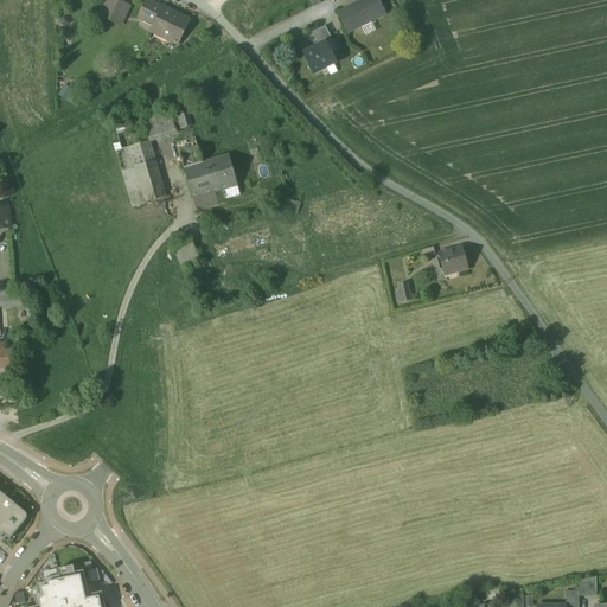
[(113,0),(108,0),(101,17),(120,25),(128,7),(113,0)]
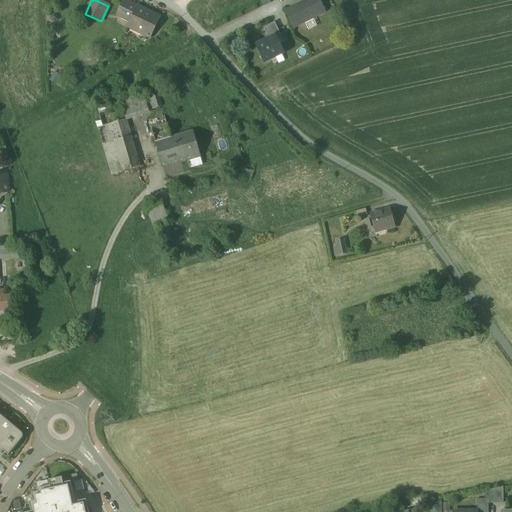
[(303,0),(305,3),(286,12),(294,28),(305,22),(309,30),(317,26),(313,18),(325,12),(319,0),(303,0)]
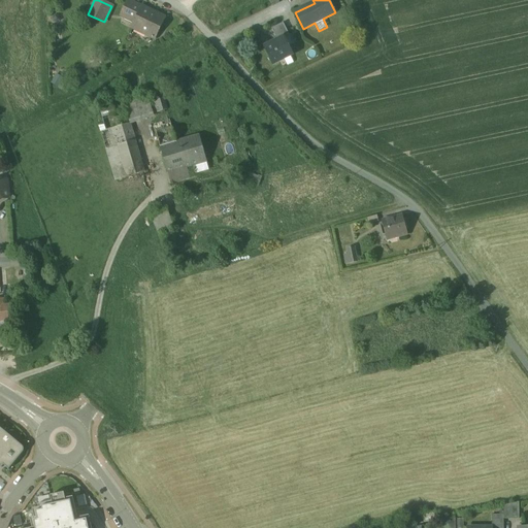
[(142,8),(128,1),(121,15),(135,23),(142,8)]
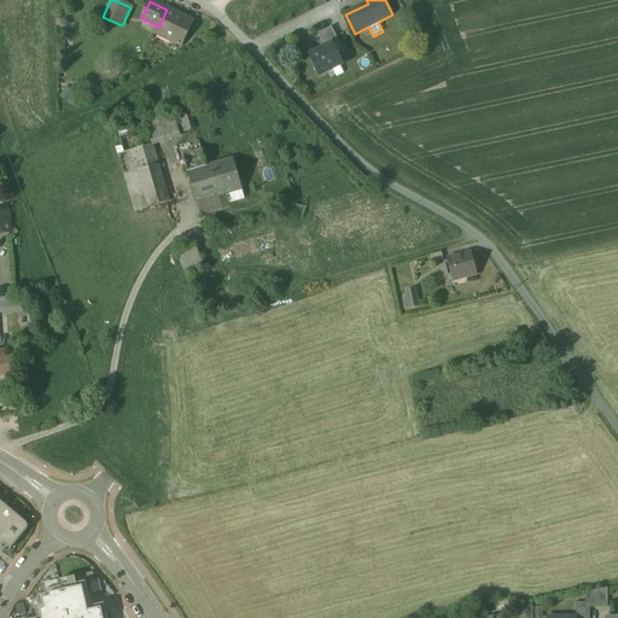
[(192,22),(167,10),(158,27),(156,33),(157,30),(172,38),(173,41),(181,45),(192,22)]
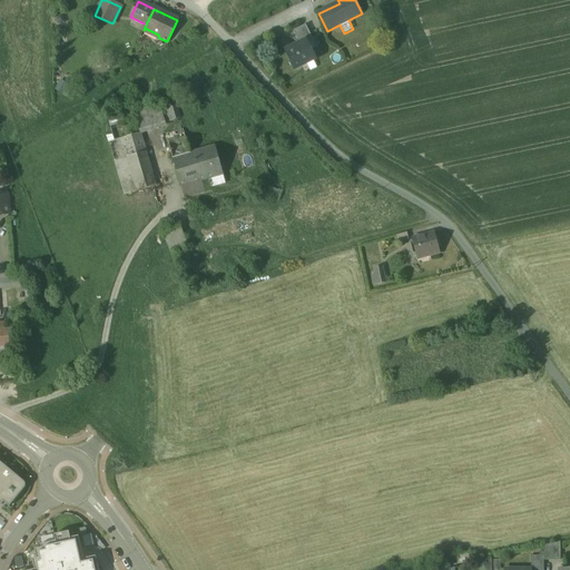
[(306,26),(294,31),(300,43),(306,40),(312,38),(306,26)]
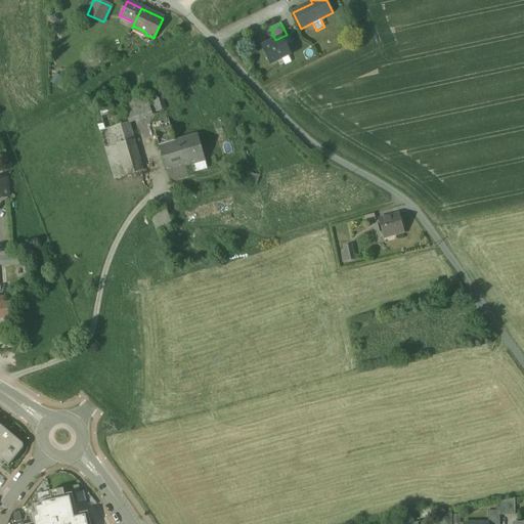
[(275,40),(262,47),(271,64),(291,54),(281,37),(275,40)]
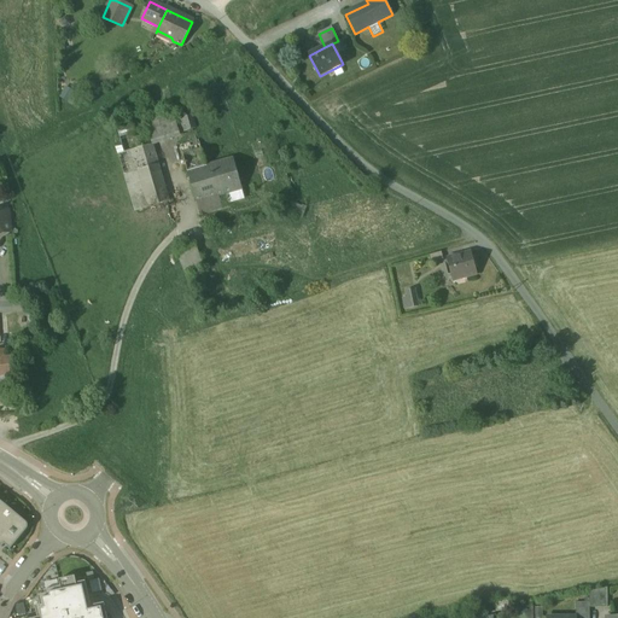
[(69,87),(63,95),(73,103),(79,93),(69,87)]
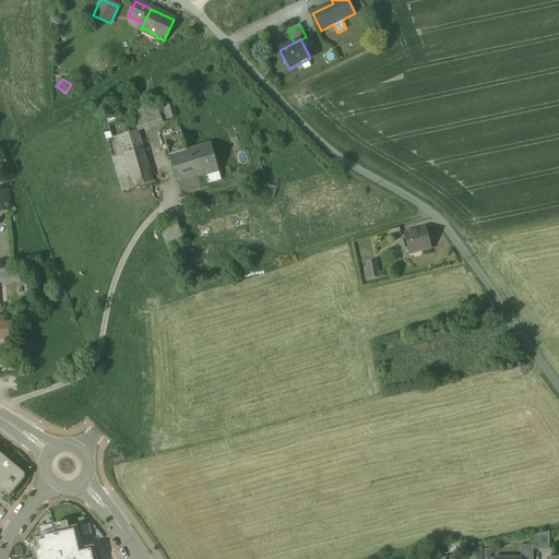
[(173,104),(161,108),(165,120),(177,116),(173,104)]
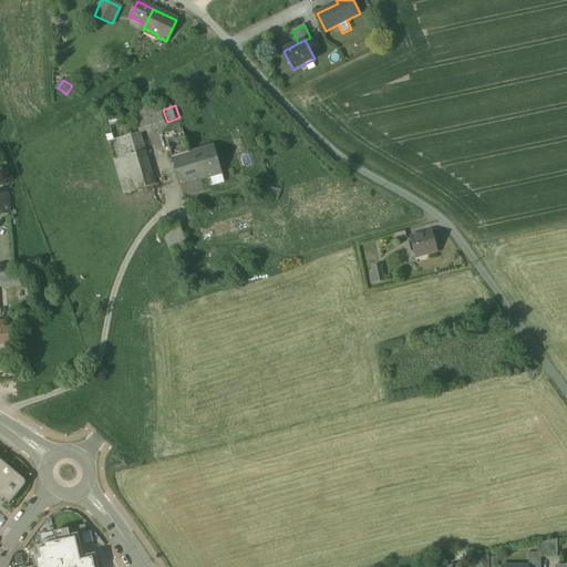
[(157,124),(153,112),(146,114),(151,126),(157,124)]
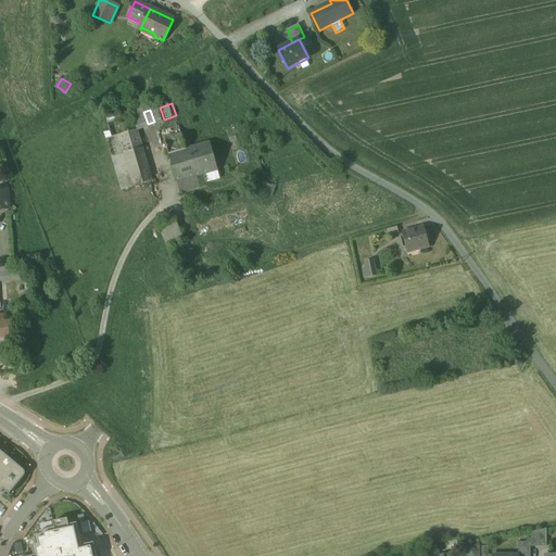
[(178,127),(163,131),(166,139),(164,140),(168,155),(185,151),(181,135),(178,127)]
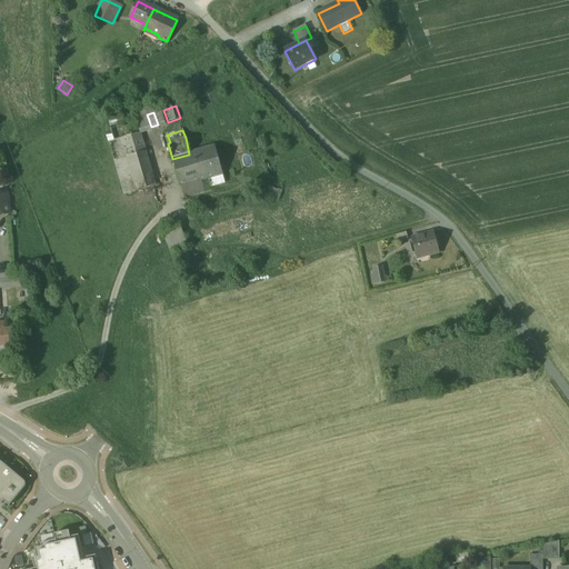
[(140,133),(109,142),(115,161),(130,157),(146,152),(140,133)]
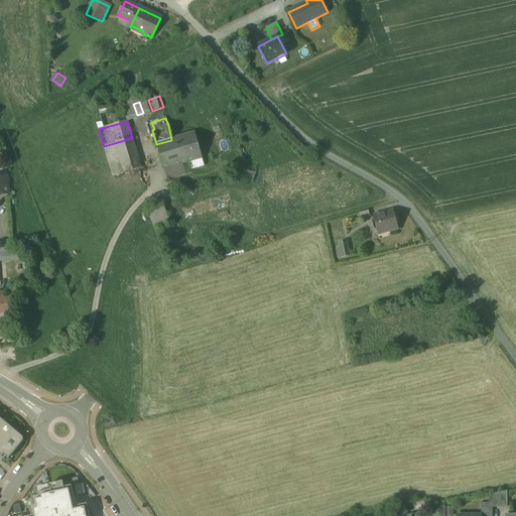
[(171,140),(156,144),(164,169),(202,158),(194,133),(171,140)]
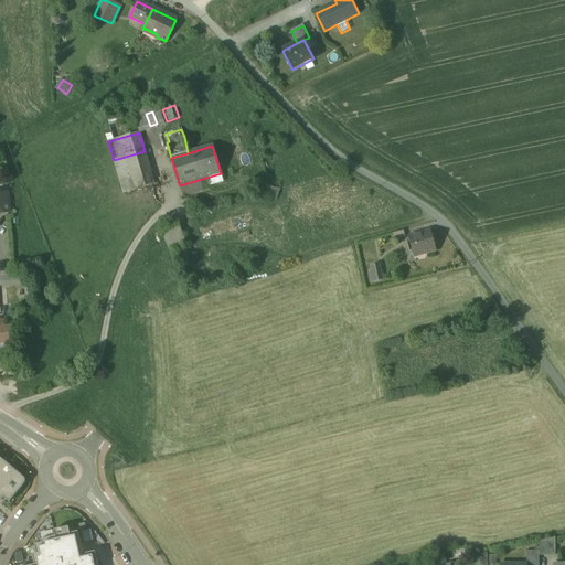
[(145,151),(129,156),(139,189),(155,184),(145,151)]
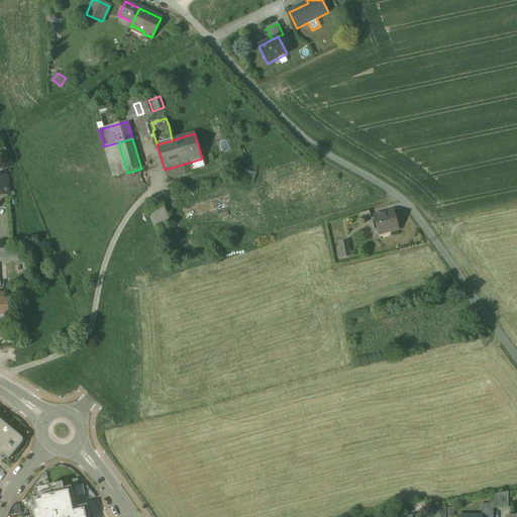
[(118,142),(104,146),(113,178),(127,173),(118,142)]
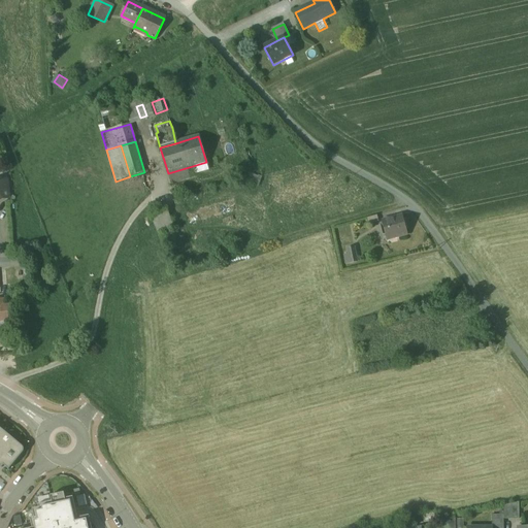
[(7,180),(0,180),(0,199),(8,199),(7,180)]
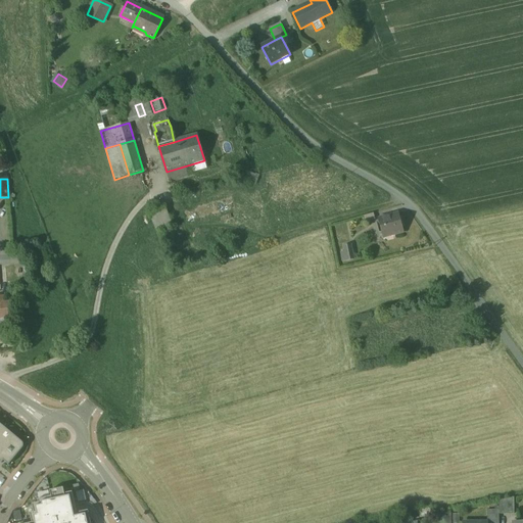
[(397,214),(378,221),(384,239),(403,233),(397,214)]
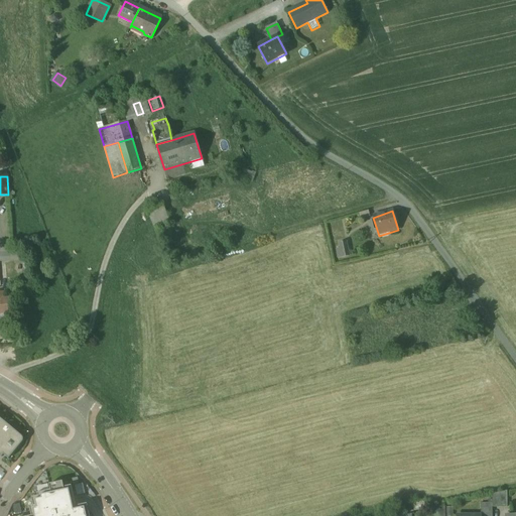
[(348,252),(346,242),(340,243),(342,254),(348,252)]
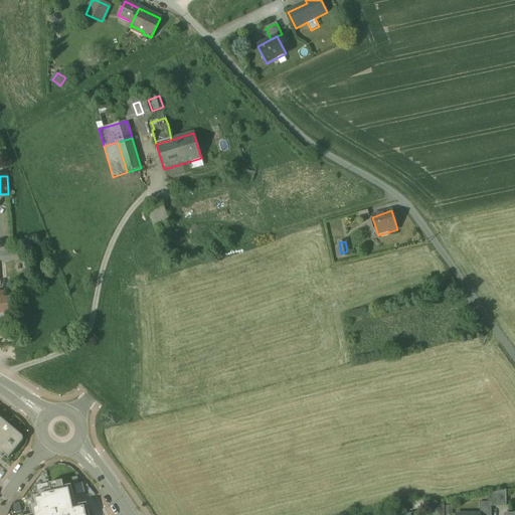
[(0,313),(9,313),(8,299),(4,300),(3,293),(0,293),(0,313)]
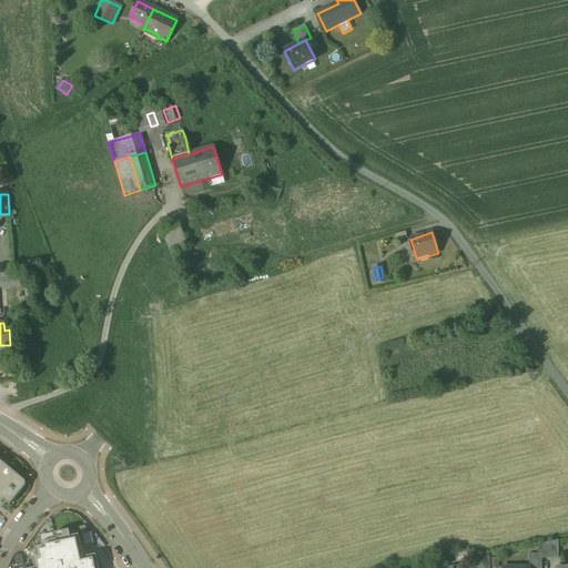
[(24,480),(0,459),(0,501),(2,504),(4,501),(10,506),(26,487),(26,483),(24,480)]
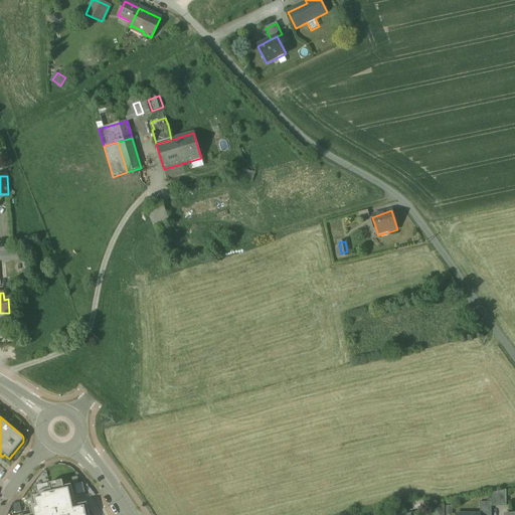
[(31,514),(89,514),(87,503),(75,505),(71,485),(37,492),(39,503),(29,505),(31,514)]
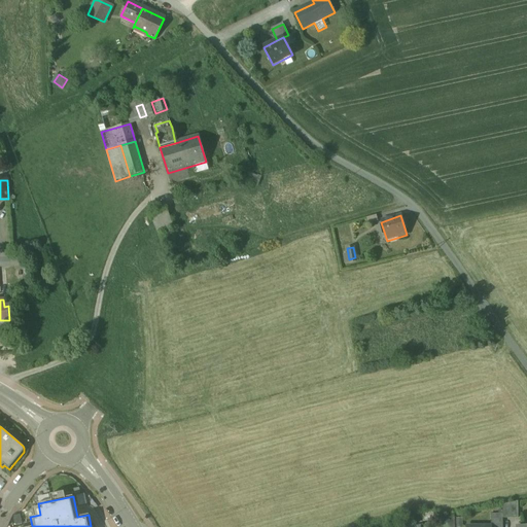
[(519,501),(502,505),(503,514),(503,519),(519,518),(519,501)]
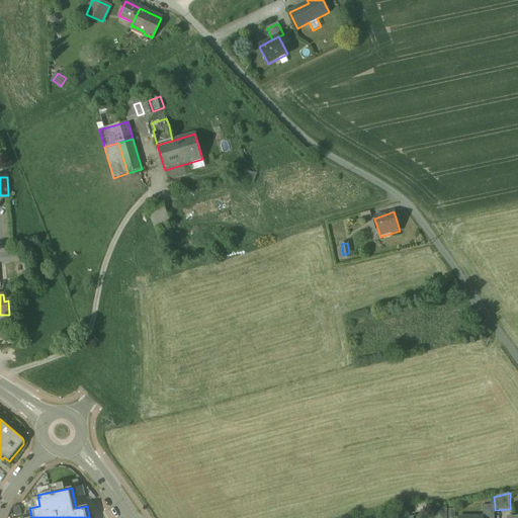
[(15,507),(17,517),(26,517),(24,505),(15,507)]
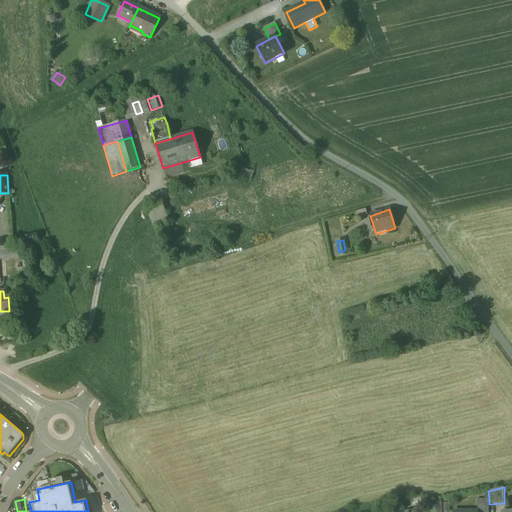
[(489,499),(477,500),(476,511),(488,511),(489,504),(489,499)]
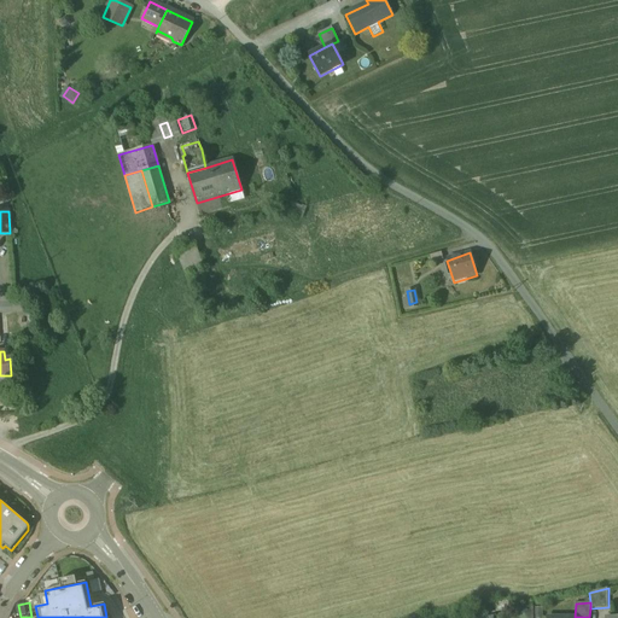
All buildings are outlined.
